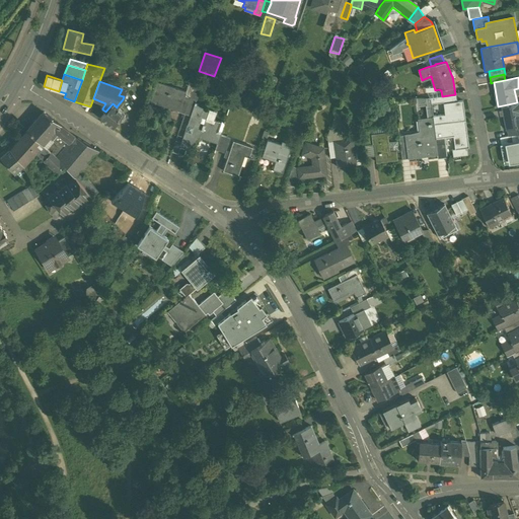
[(184,91),(156,82),(150,101),(178,110),(183,95),(184,91)]
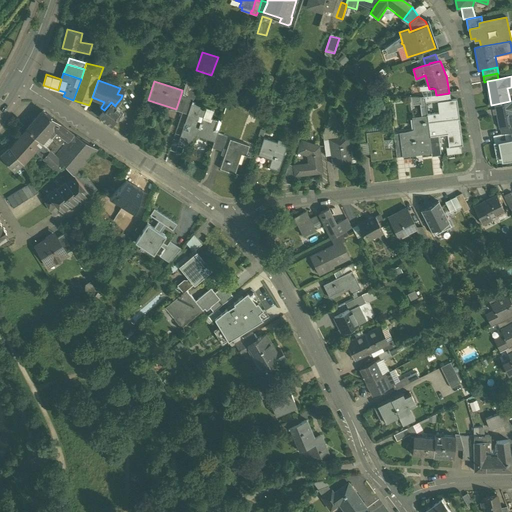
[(187,96),(182,112),(188,113),(191,103),(195,91),(190,90),(187,96)]
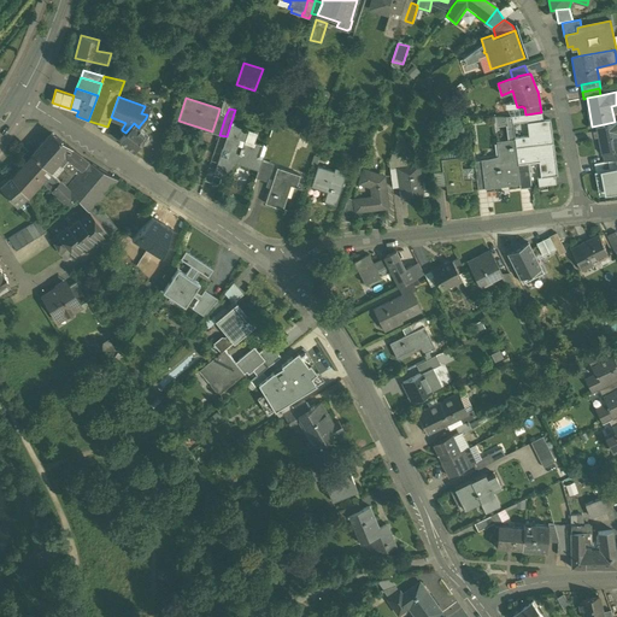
[(526,115),(511,117),(512,123),(527,122),(527,123),(542,121),(541,112),(526,115)]
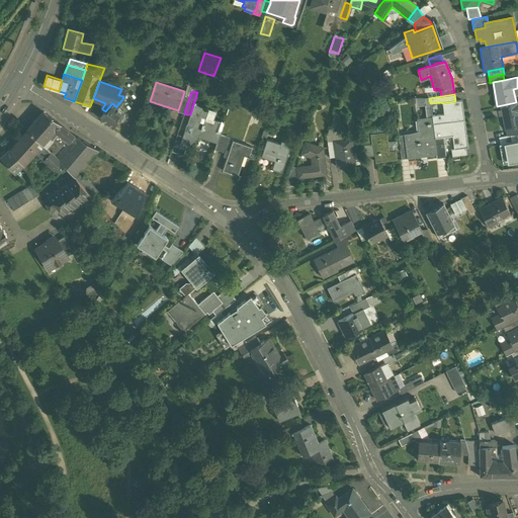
[(183,95),(178,110),(184,113),(189,97),(183,95)]
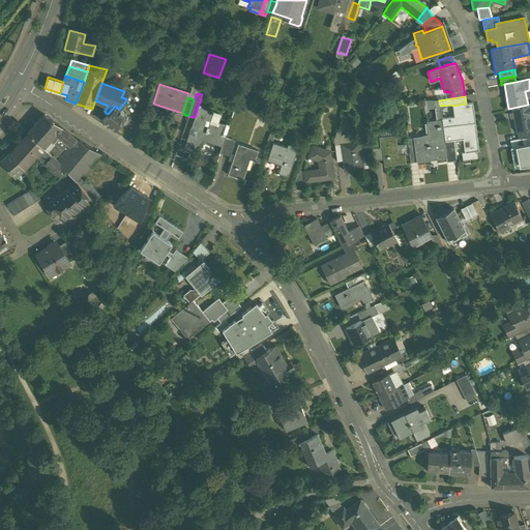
[(439,100),(424,99),(425,108),(434,107),(435,110),(440,109),(440,106),(439,100)]
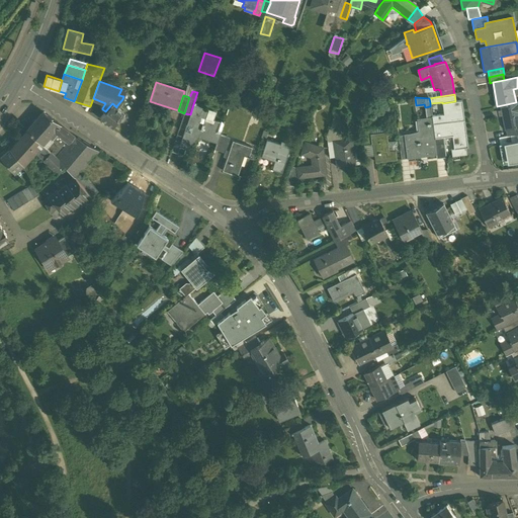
[(455,101),(442,103),(443,114),(431,115),(432,124),(461,120),(460,110),(463,110),(462,100),(455,101)]
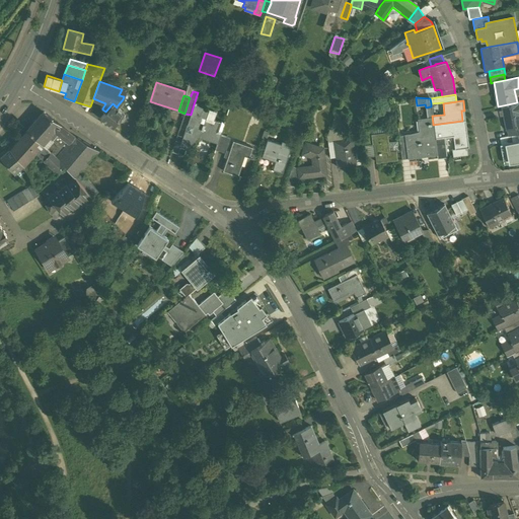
[(518,101),(517,102),(503,105),(507,130),(513,129),(518,127),(518,101)]
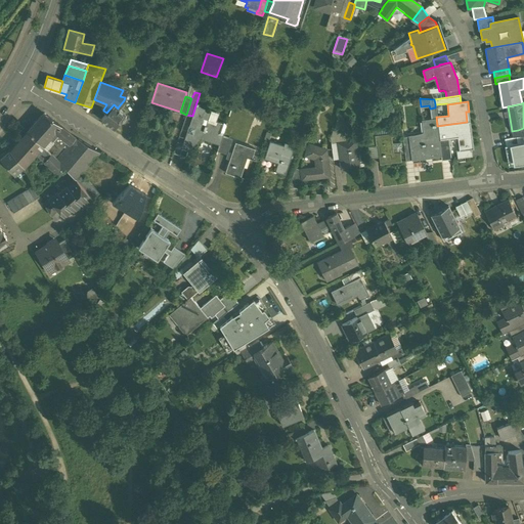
[(114,104),(106,113),(102,119),(114,128),(114,127),(125,113),(118,107),(118,108),(114,104)]
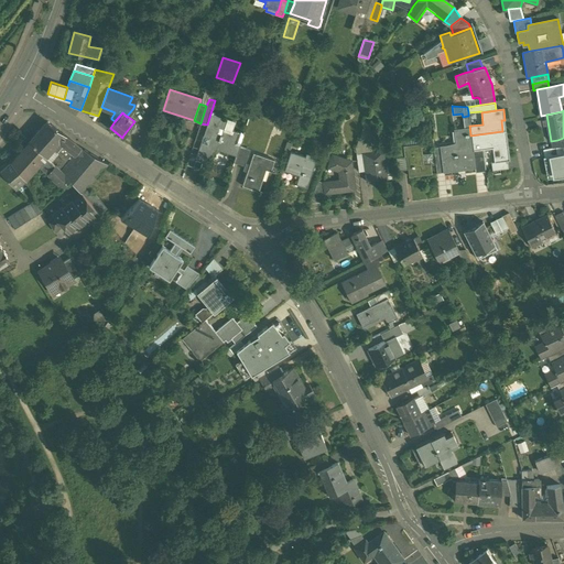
[(220,117),(210,114),(207,125),(214,127),(214,125),(218,126),(220,117)]
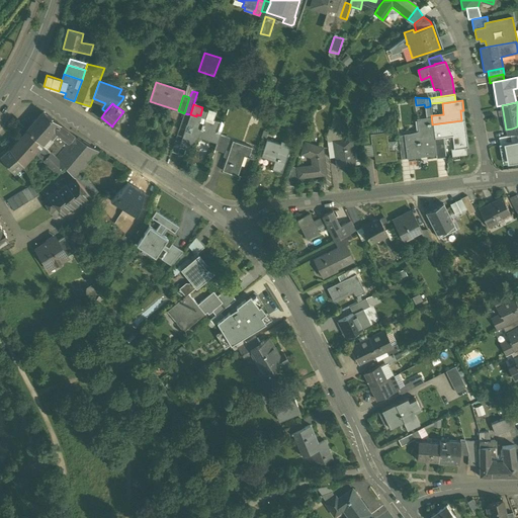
[(426,117),(418,118),(420,135),(413,136),(413,134),(404,135),(407,157),(409,157),(426,155),(426,156),(436,155),(435,145),(432,124),(431,115),(430,106),(425,107),(426,117)]
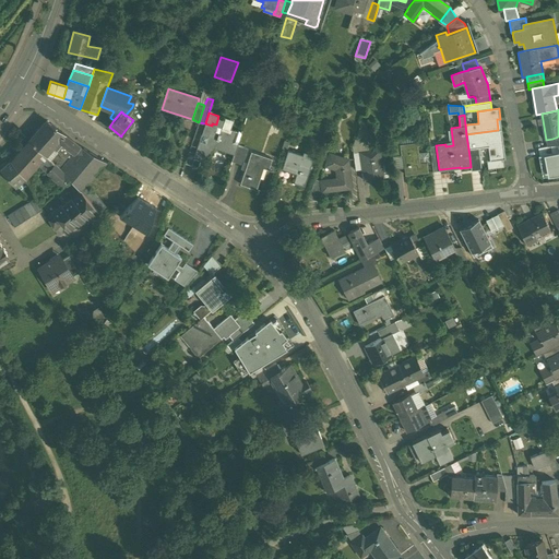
[(58,140),(63,133),(46,120),(28,140),(46,155),(58,140)]
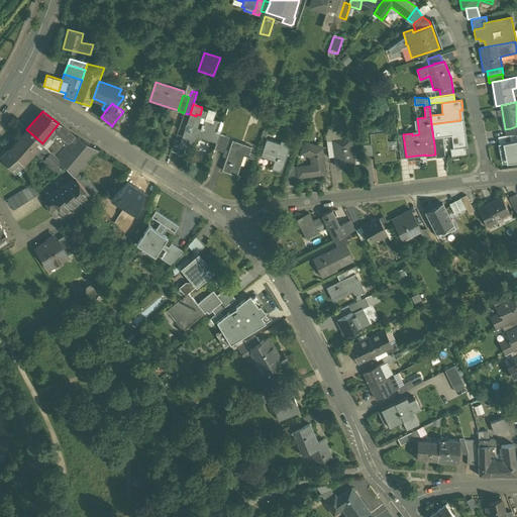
[(334,112),(329,129),(327,129),(325,135),(326,142),(332,141),(340,140),(339,131),(344,122),(338,120),(340,114),(334,112)]
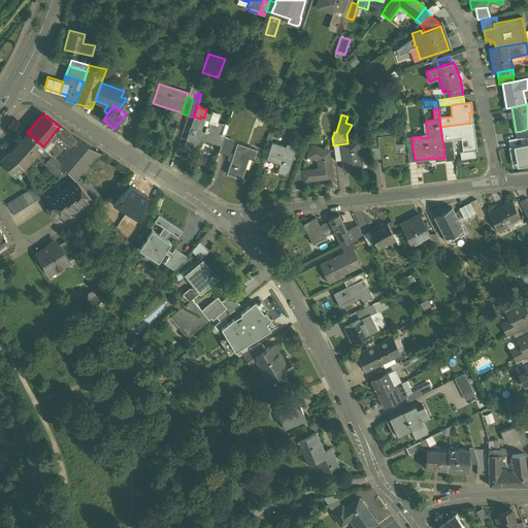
[(204,118),(200,117),(200,119),(194,117),(188,134),(184,149),(196,153),(200,138),(221,145),(224,137),(225,134),(221,133),(224,124),(204,118)]
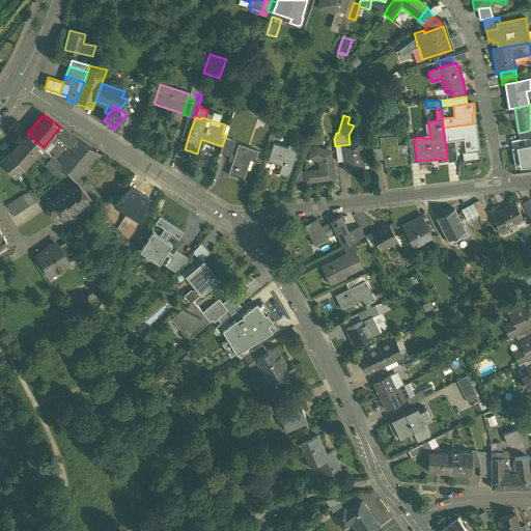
[(473,123),(443,128),(446,148),(455,146),(454,141),(464,140),(465,152),(477,151),(479,151),(477,136),(475,137),(473,123)]
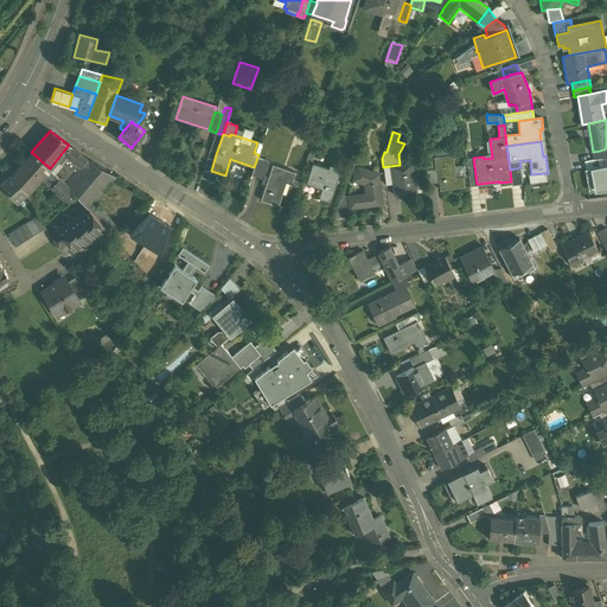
[(173,146),(167,144),(163,157),(170,159),(173,146)]
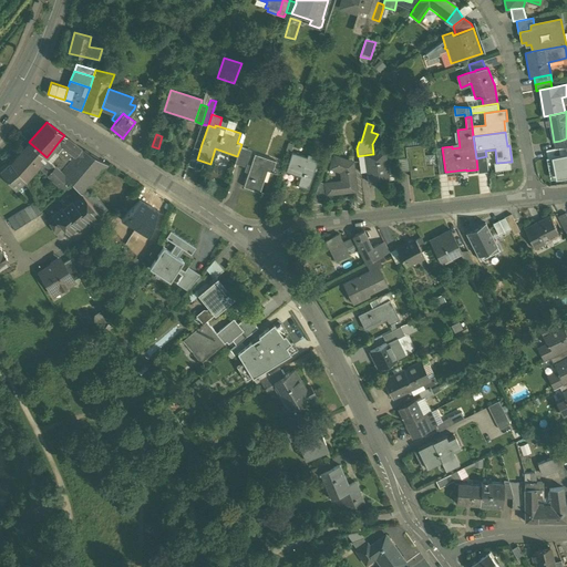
[(64,135),(59,142),(75,154),(81,147),(64,135)]
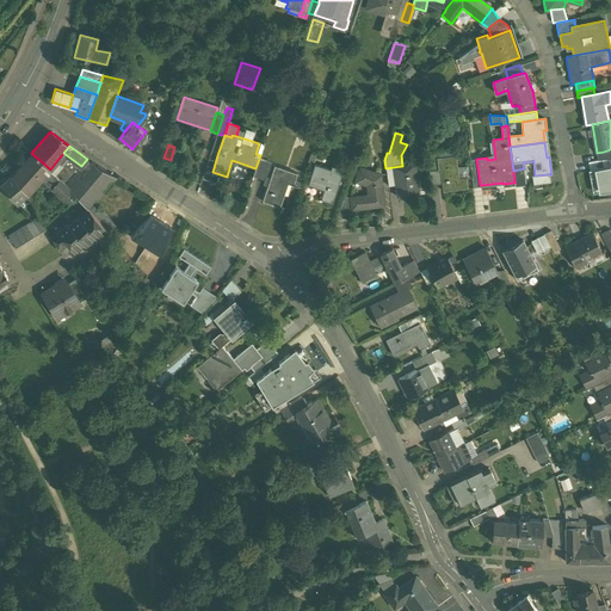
[(50,170),(31,153),(11,174),(28,193),(30,190),(42,178),(50,170)]
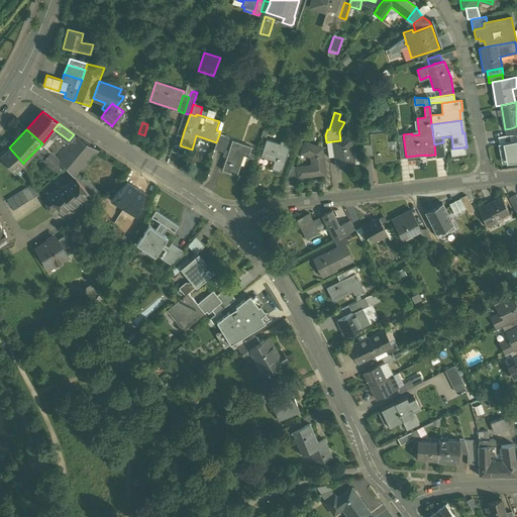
[(370,129),(360,130),(363,144),(371,143),(370,133),(370,129)]
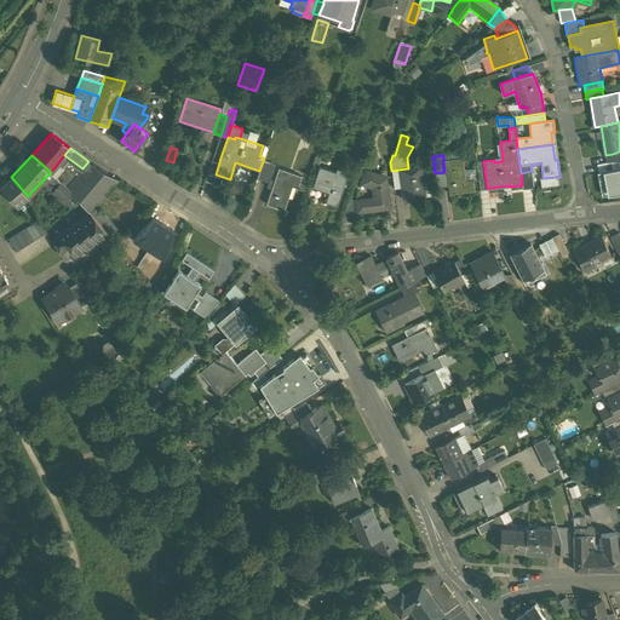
[(443,160),(445,172),(446,171),(449,194),(464,193),(463,182),(465,182),(461,158),(443,160)]
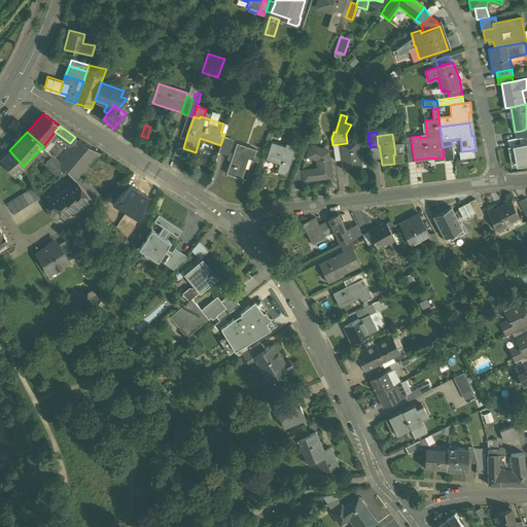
[(508,140),(510,146),(526,142),(526,141),(526,136),(508,140)]
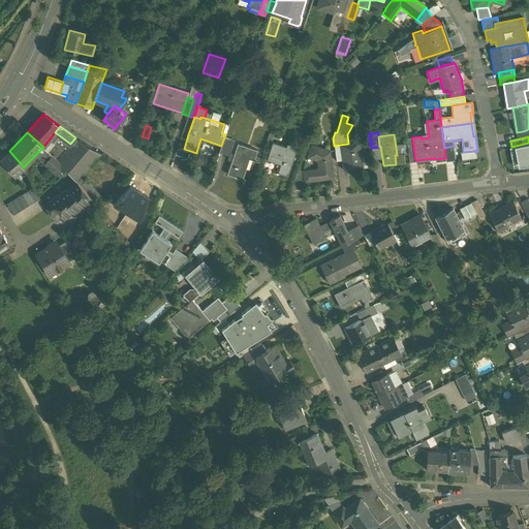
[(70,144),(57,159),(66,167),(75,180),(83,174),(100,154),(75,137),(70,144)]
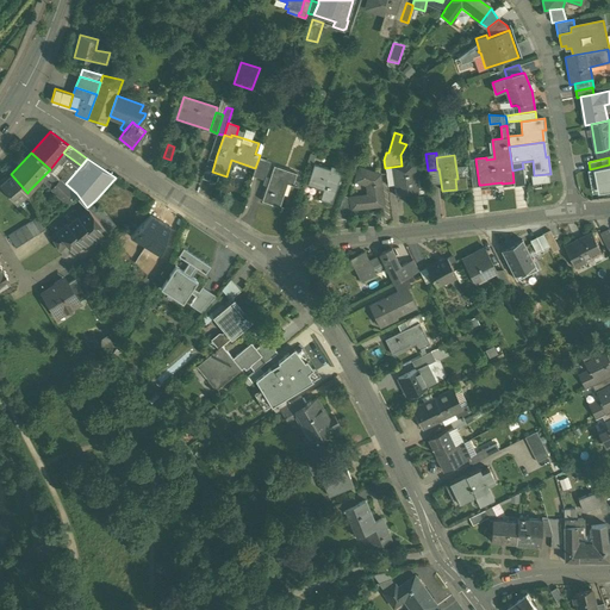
[(255,168),(253,176),(265,180),(271,162),(259,159),(255,168)]
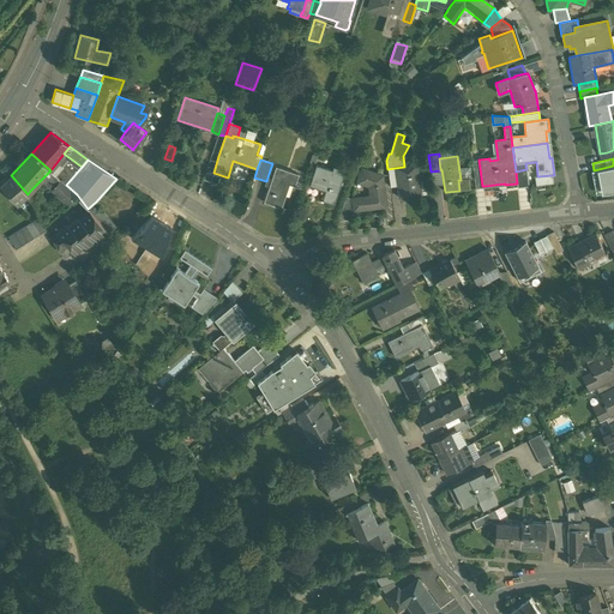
[(479,160),(471,161),(475,188),(485,187),(485,186),(482,186),(479,160)]
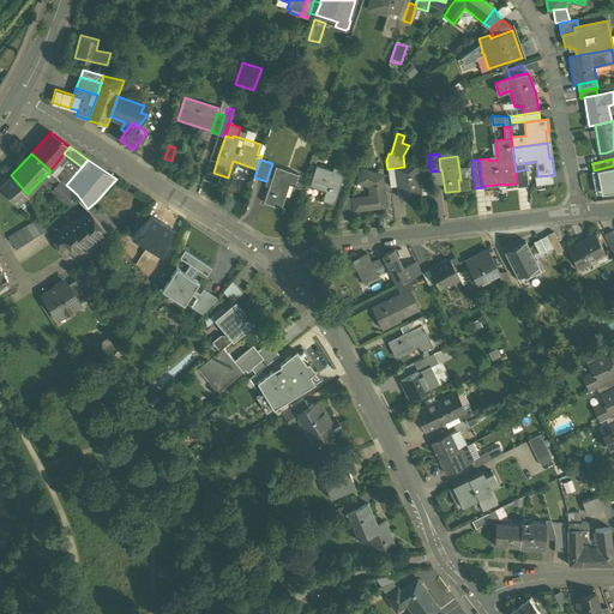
[(404,167),(395,168),(398,198),(420,194),(416,164),(404,167)]
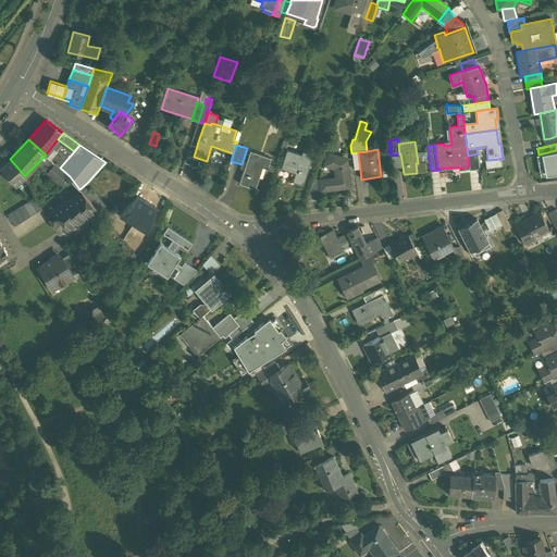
[(301,155),(287,150),(281,168),(296,173),(293,181),(302,184),(312,155),(302,151),(301,155)]
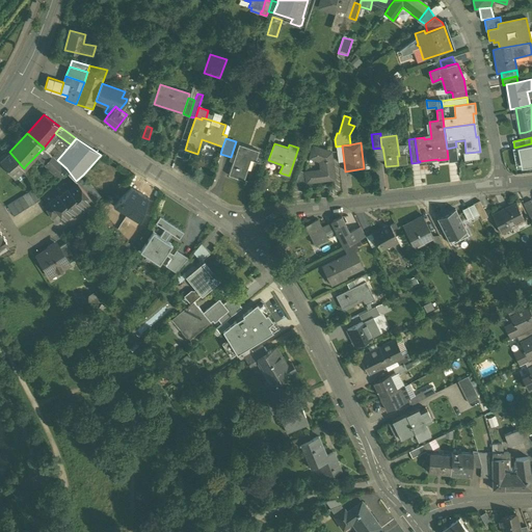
[(531,143),(514,148),(513,149),(515,159),(522,159),(523,167),(531,166),(531,143)]
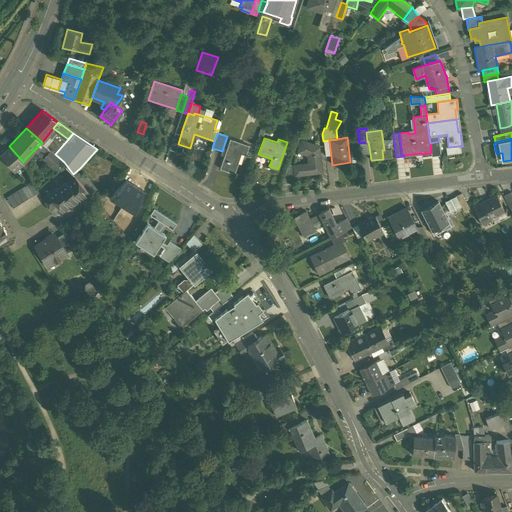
[(248,145),(229,139),(219,169),(232,173),(233,172),(239,153),(245,155),(246,151),(248,145)]
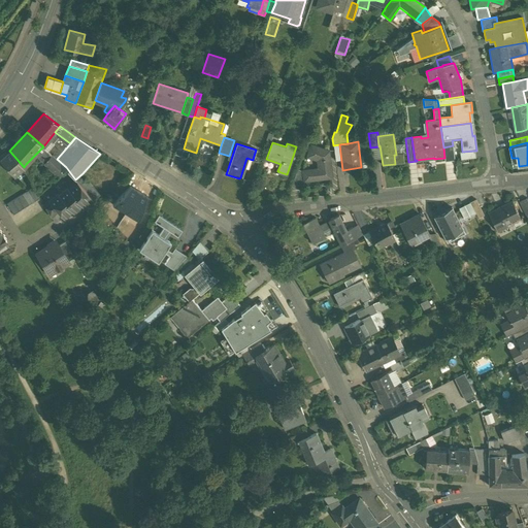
[(328,151),(310,145),(307,157),(317,160),(318,168),(302,170),(303,182),(331,177),(328,151)]
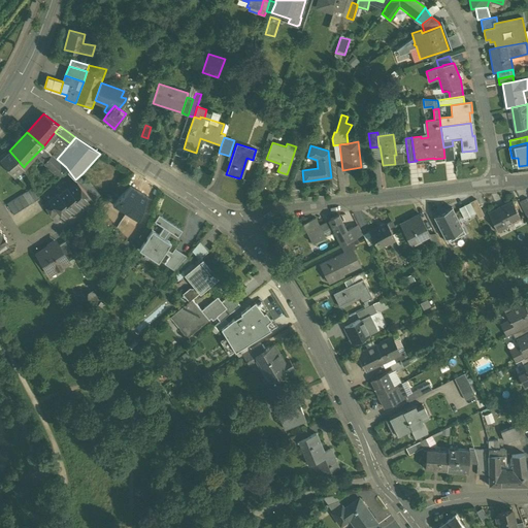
[(453,145),(443,147),(444,158),(444,161),(455,160),(453,145)]
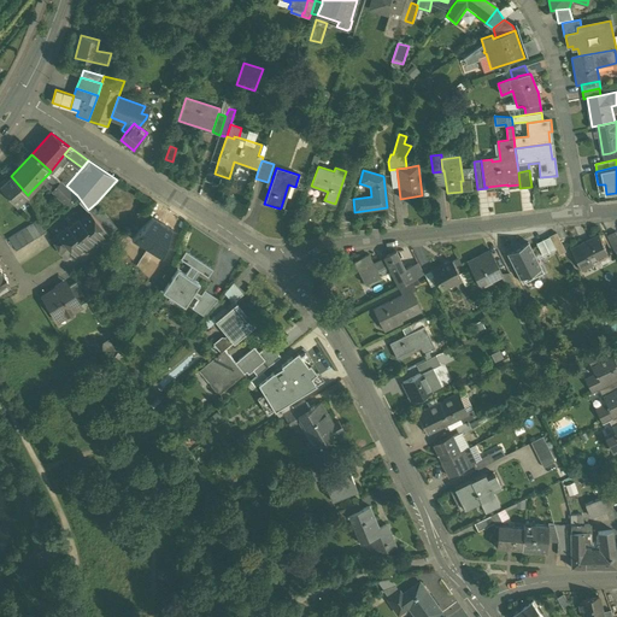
[(59,180),(51,171),(42,180),(52,188),(59,180)]
